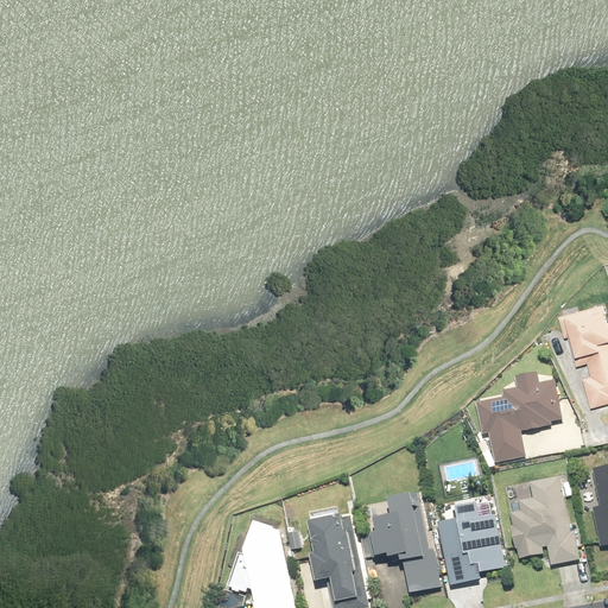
[(584,379),(591,407),(607,403),(607,320),(603,304),(558,317),(564,339),(570,337),(577,366),(588,362),(593,378),(584,379)]
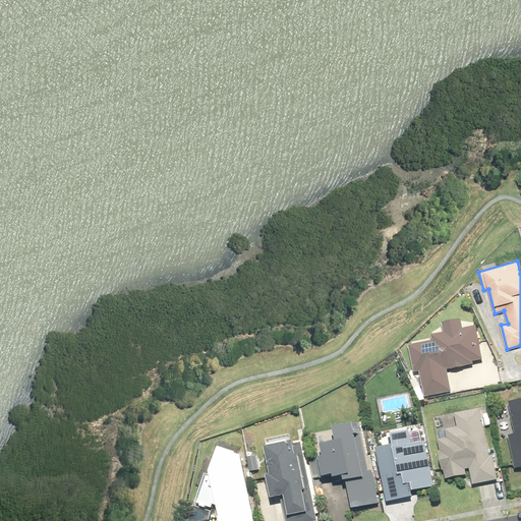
[(431,342),(408,346),(413,373),(419,372),(424,398),(452,393),(447,370),(473,365),(472,362),(482,360),(475,327),(462,330),(461,321),(442,324),(443,334),(430,336),(431,342)]
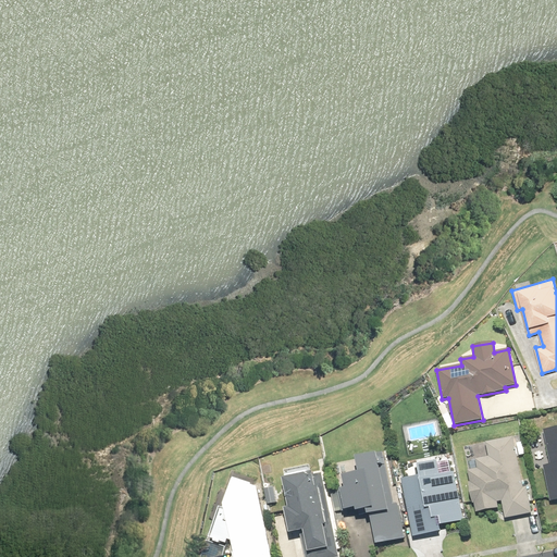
[(556,428),(543,431),(549,466),(543,467),(551,502),(556,500),(556,428)]
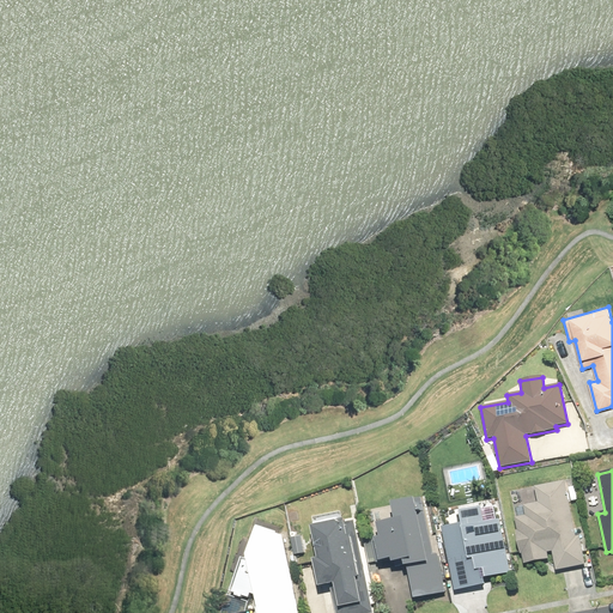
[(526,516),(515,519),(517,532),(516,532),(521,556),(522,556),(523,565),(548,560),(547,553),(552,553),(556,571),(586,566),(580,536),(576,538),(564,481),(534,487),(538,503),(523,507),(526,516)]
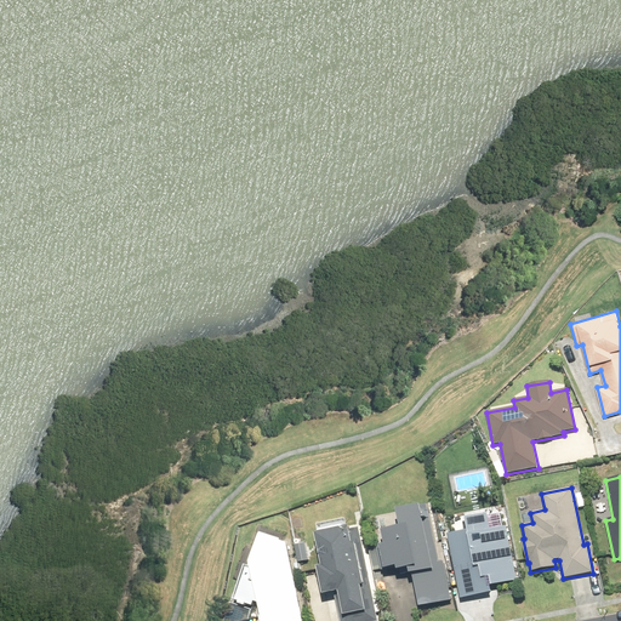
[(399,529),(381,533),(383,547),(379,547),(383,570),(396,568),(397,573),(408,570),(409,576),(411,575),(419,608),(451,602),(443,563),(439,563),(427,505),(396,512),(399,529)]
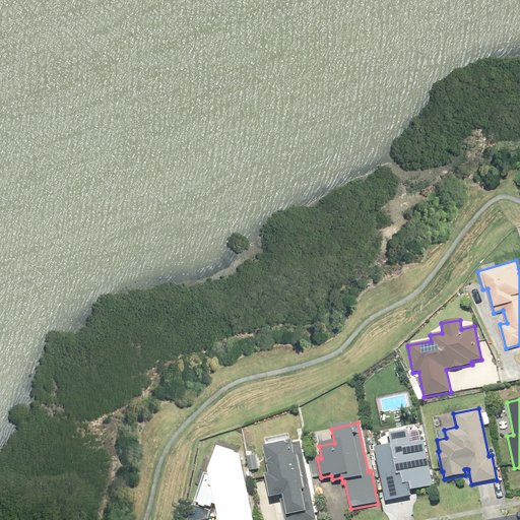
[(390,445),(375,448),(385,502),(410,497),(409,492),(433,486),(424,441),(410,444),(407,431),(388,435),(390,445)]
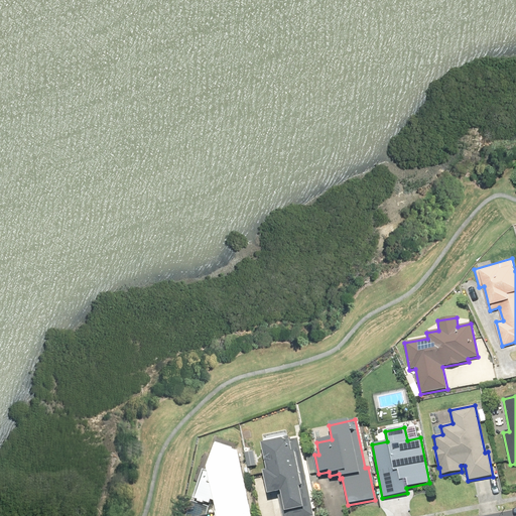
[(288,435),(260,441),(267,472),(263,473),(267,495),(278,493),(282,515),(313,515),(297,437),(289,439),(288,435)]
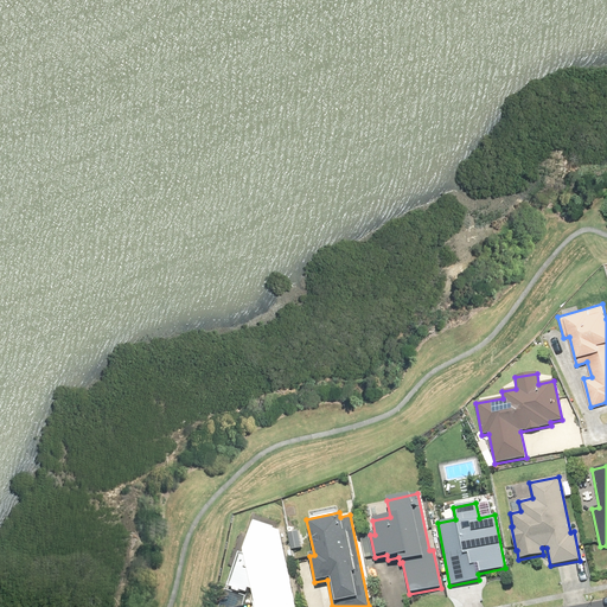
[(254,522),(243,551),(244,555),(240,554),(227,588),(232,589),(232,592),(240,594),(240,593),(247,594),(248,590),(251,590),(254,604),(253,604),(253,606),(295,606),(281,532),(273,530),(274,528),(254,522)]
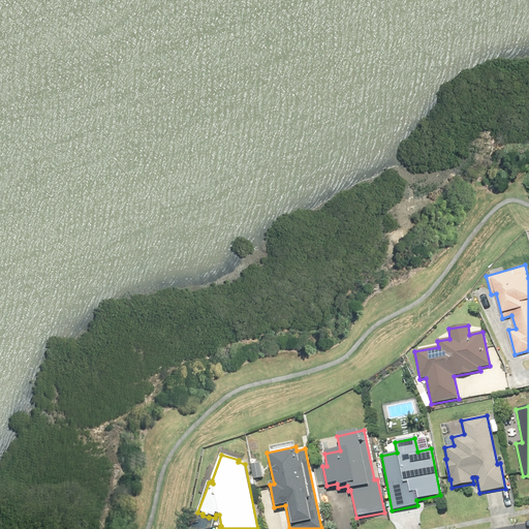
[(259,463),(251,465),(254,479),(262,477),(259,463)]
